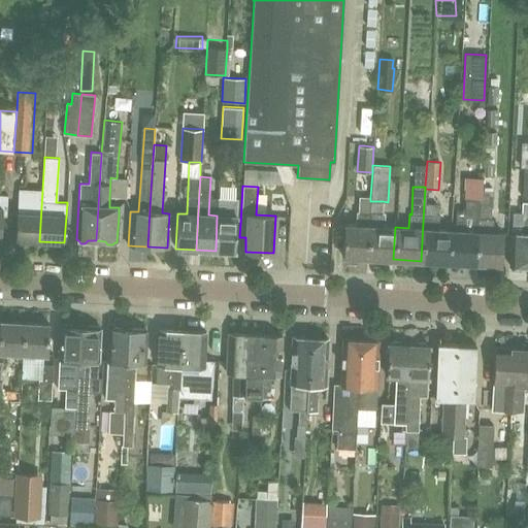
[(13,239),(39,241),(42,190),(17,188),(13,239)]
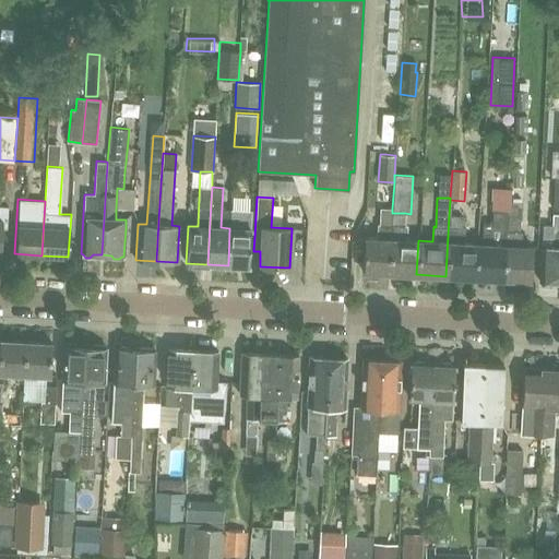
[(507,218),(504,246),(503,278),(530,281),(532,247),(522,246),(523,230),(521,230),(522,203),(509,202),(508,218),(507,218)]
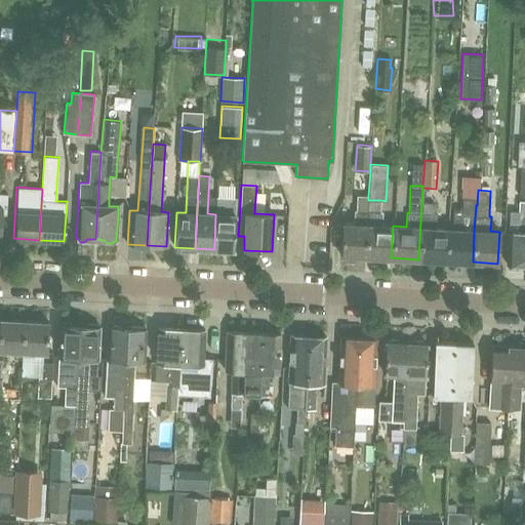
[(340,254),(364,256),(366,225),(368,200),(368,196),(357,195),(356,210),(353,210),(353,224),(341,223),(340,254)]
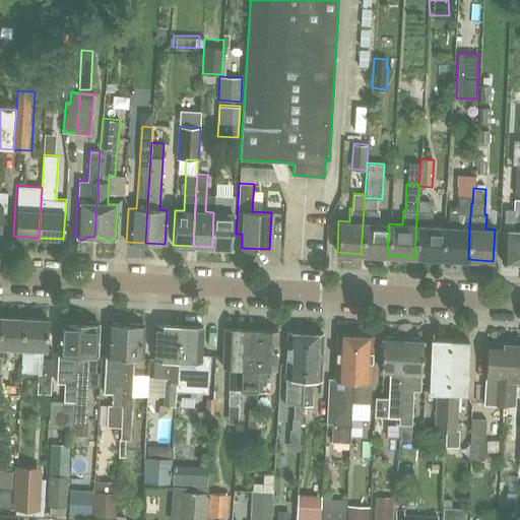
[(214,195),(213,212),(212,247),(231,248),(233,213),(223,212),(224,195),(214,195)]
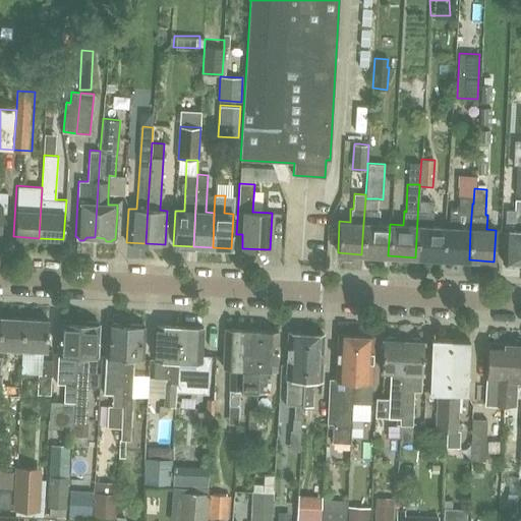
[(378,210),(378,198),(365,198),(363,223),(361,254),(388,255),(390,224),(379,224),(380,210),(378,210)]
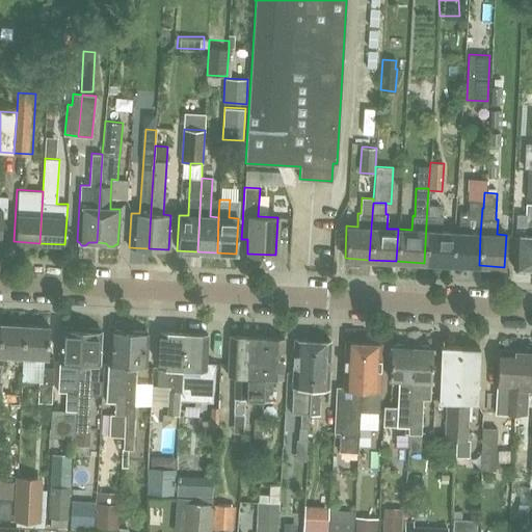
[(440,206),(427,205),(424,263),(451,264),(453,232),(441,231),(442,217),(440,217),(440,206)]
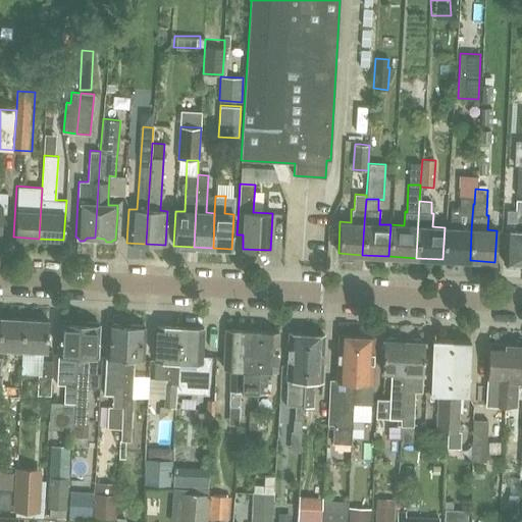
[(503,262),(521,263),(521,201),(516,201),(514,231),(505,230),(503,262)]
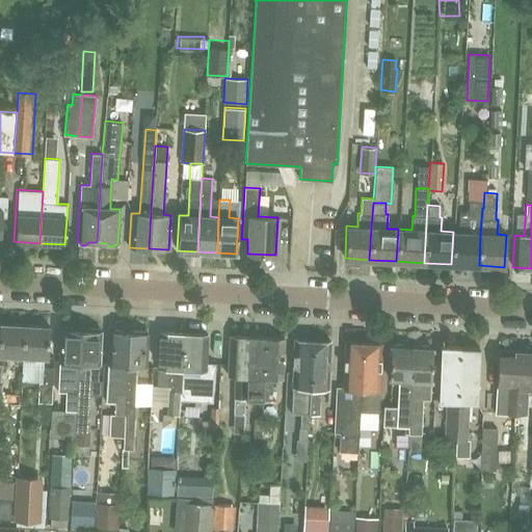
[(479,265),(480,234),(482,208),(471,208),(471,218),(468,218),(467,233),(453,232),(451,264),(479,265)]
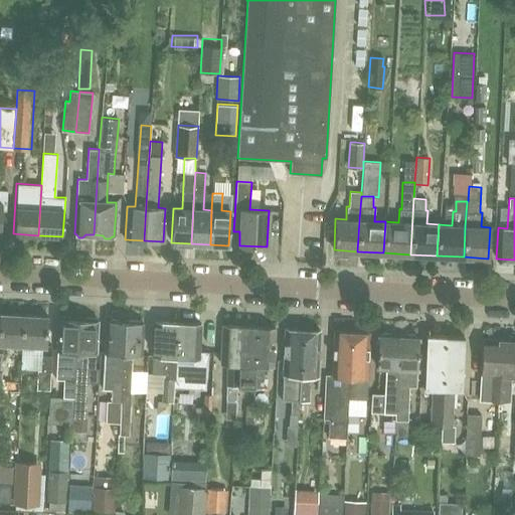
[(0,342),(21,344),(22,314),(0,312),(0,342)]
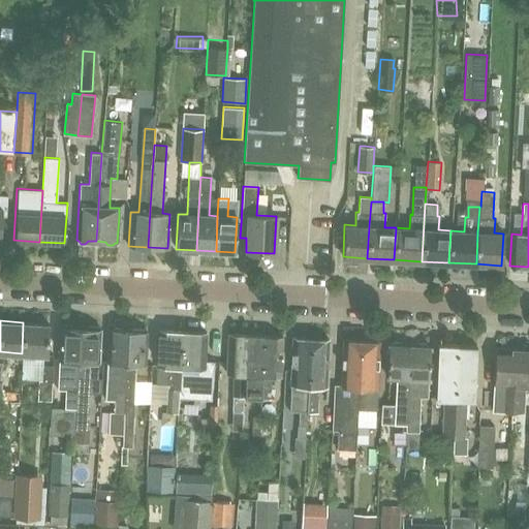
[(23,322),(22,353),(22,365),(36,366),(36,354),(47,354),(48,323),(23,322)]
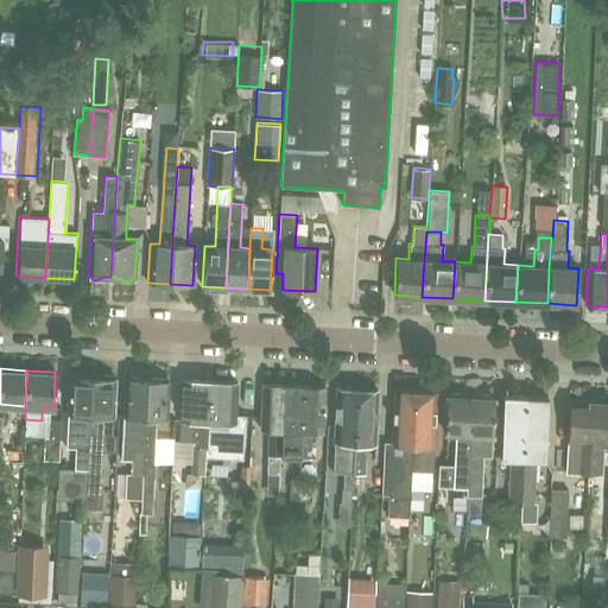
[(87,468),(88,436),(92,378),(81,377),(80,374),(74,373),(70,375),(69,375),(67,413),(68,413),(65,445),(74,447),(73,467),(87,468)]
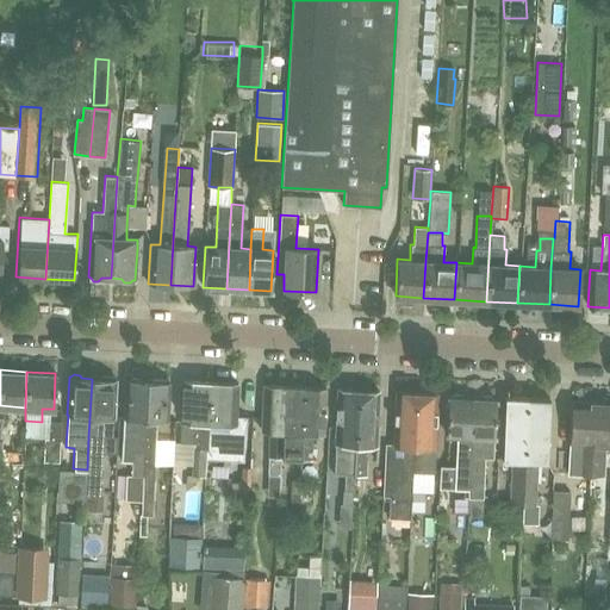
[(112,436),(113,416),(114,379),(113,379),(111,377),(104,377),(100,379),(92,379),(88,437),(87,470),(85,493),(100,495),(103,435),(112,436)]
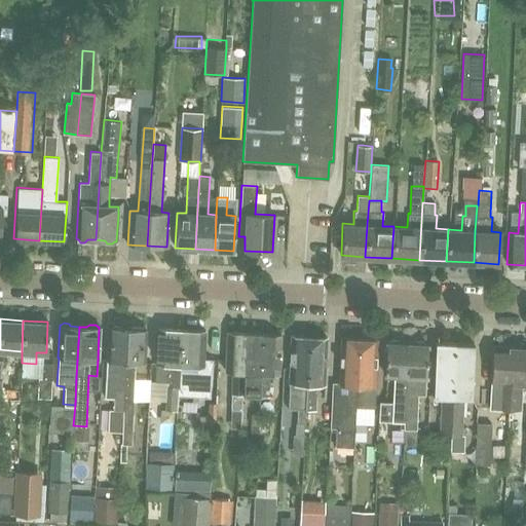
[(107,360),(105,398),(115,398),(114,410),(123,410),(123,388),(126,329),(121,329),(119,326),(113,326),(111,328),(108,328),(107,348),(107,360)]
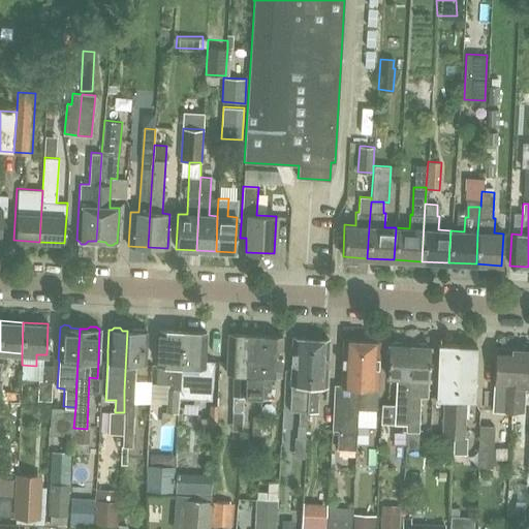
[(124,412),(122,445),(131,446),(133,402),(133,392),(134,380),(134,363),(145,364),(147,332),(144,331),(142,329),(136,329),(133,331),(127,331),(124,391),(124,412)]
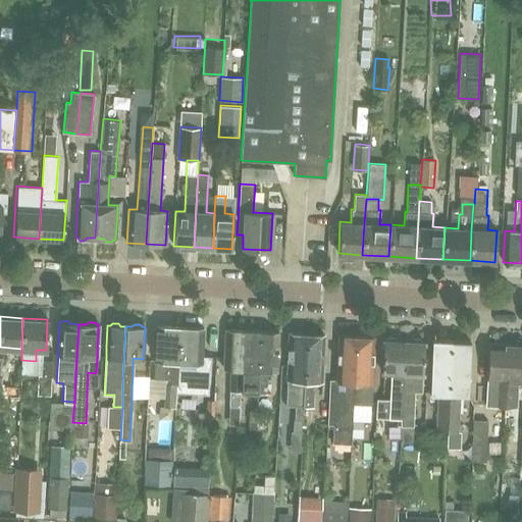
[(154,359),(153,377),(167,378),(167,381),(166,398),(164,398),(164,407),(175,408),(175,392),(176,381),(179,326),(156,325),(155,348),(154,359)]
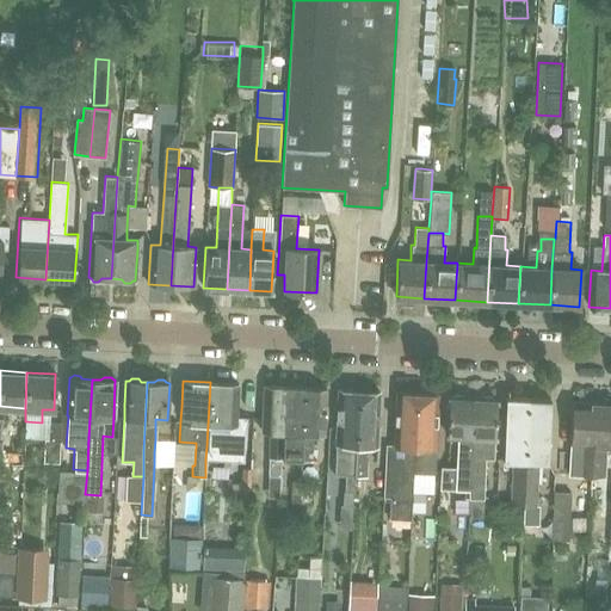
[(207,446),(205,458),(244,461),(245,421),(235,420),(236,407),(238,384),(210,382),(207,446)]
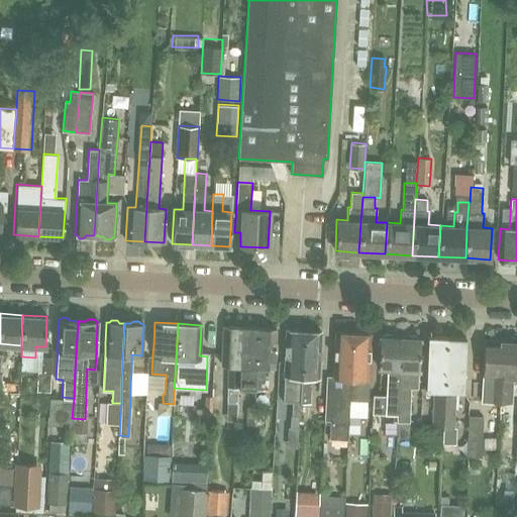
[(238,387),(241,327),(223,326),(221,364),(228,364),(227,386),(226,402),(237,403),(238,387)]
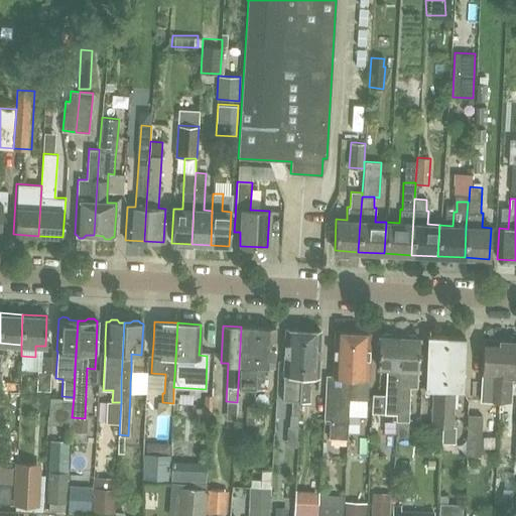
[(238,386),(255,387),(258,327),(241,327),(238,386)]
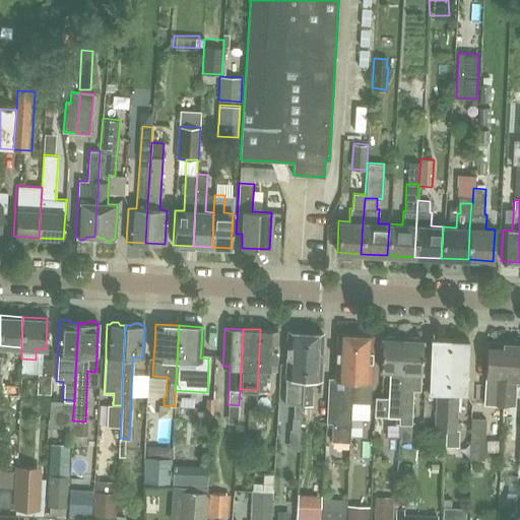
[(277,330),(260,329),(257,390),(265,390),(266,369),(275,369),(277,330)]
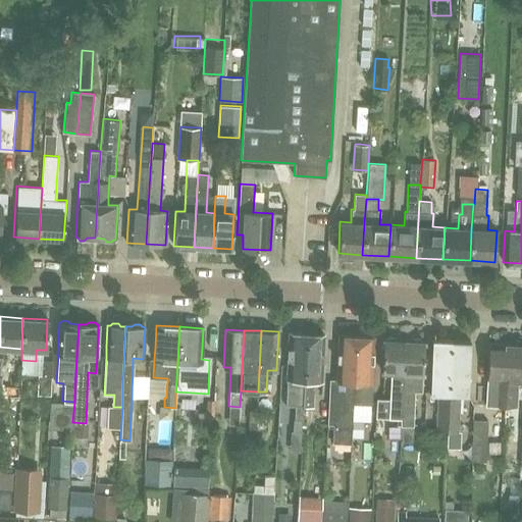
[(286,378),(285,406),(295,406),(294,421),(303,421),(303,419),(303,409),(303,407),(304,400),(306,332),(289,332),(286,378)]
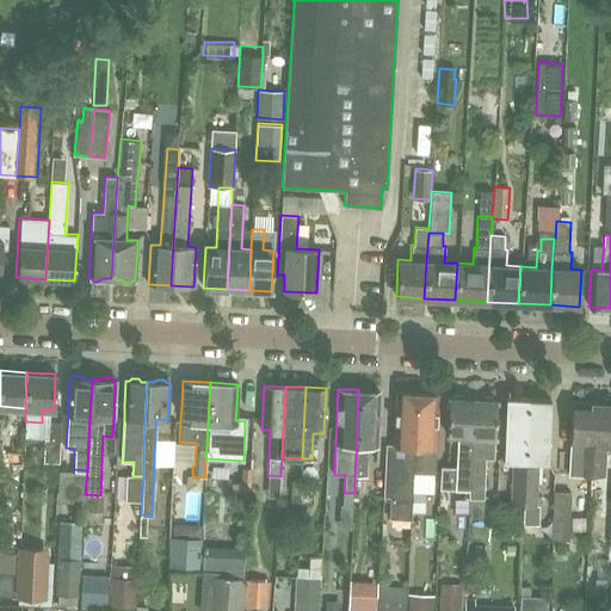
[(356,468),(355,476),(368,476),(368,469),(369,444),(377,445),(380,390),(358,389),(356,468)]
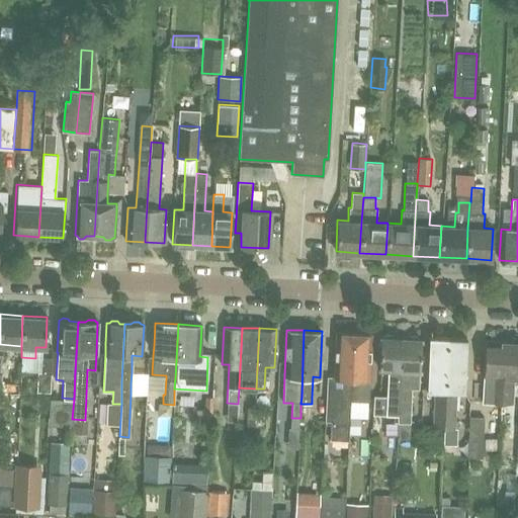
[(350,401),(353,333),(336,332),(334,377),(341,377),(340,404),(326,403),(325,421),(331,422),(330,440),(348,441),(349,418),(350,401)]
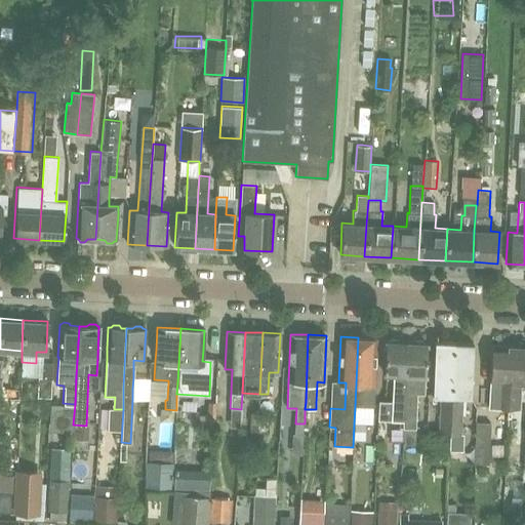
[(355,406),(366,407),(373,407),(374,385),(375,357),(375,338),(358,337),(355,406)]
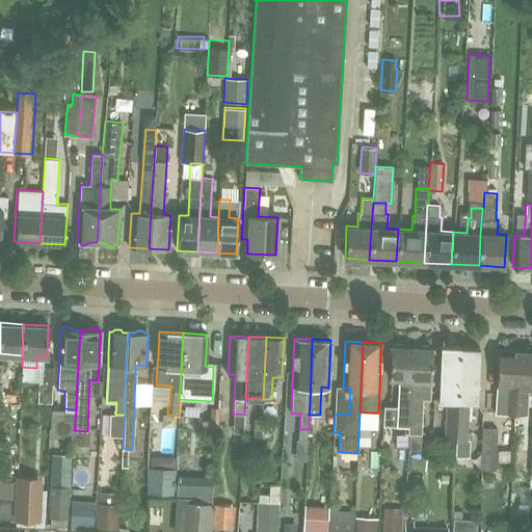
[(407,434),(411,347),(404,346),(401,344),(395,344),(392,346),(391,346),(389,378),(399,378),(397,407),(384,406),(383,426),(404,427),(404,433),(407,434)]
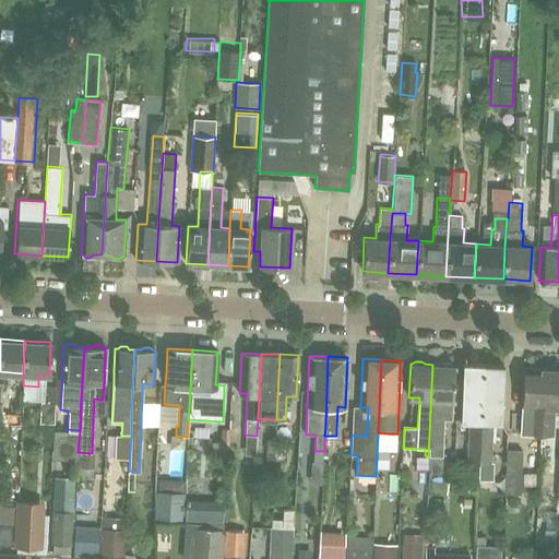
[(432,365),(428,456),(442,456),(444,419),(451,420),(454,365),(451,365),(449,363),(441,363),(439,365),(432,365)]
